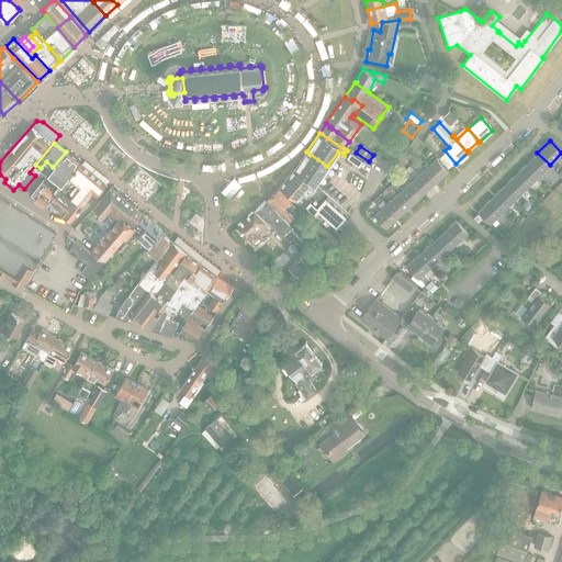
[(69,178),(80,163),(66,152),(53,167),(63,175),(56,183),(60,188),(69,178)]
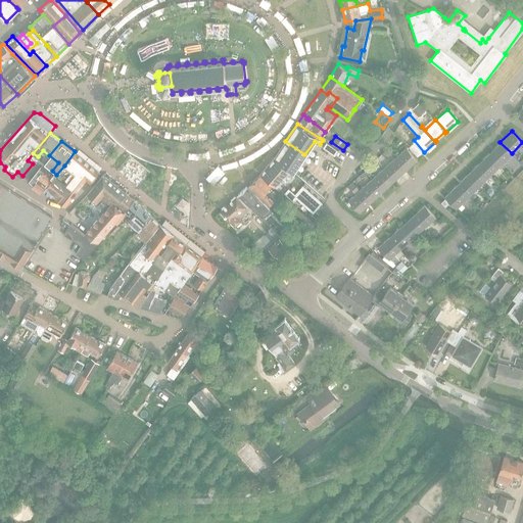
[(292,172),(304,154),(285,141),(274,157),(289,171),(290,170),(292,172)]
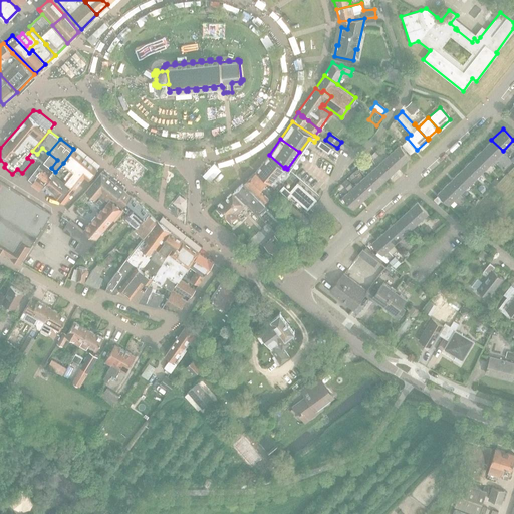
[(492,162),(503,151),(491,140),(481,150),(492,162)]
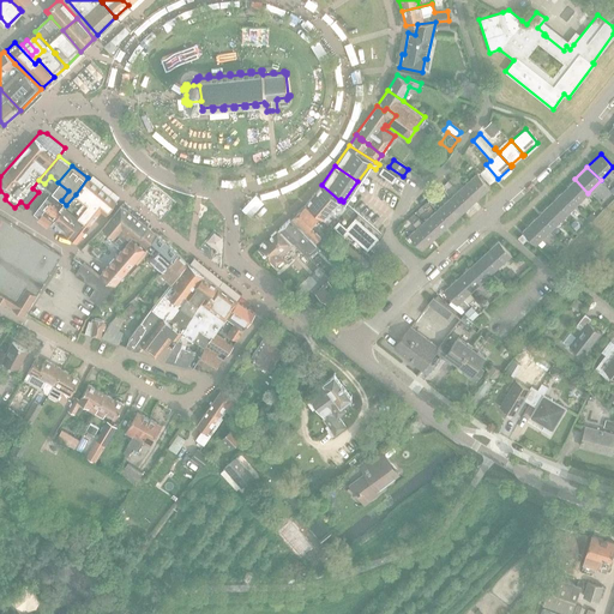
[(463,186),(475,200),(489,187),(476,173),(463,186)]
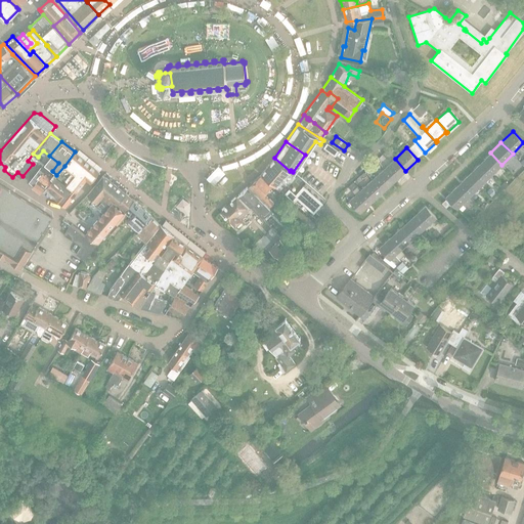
[(382,154),(388,160),(392,156),(387,149),(382,154)]
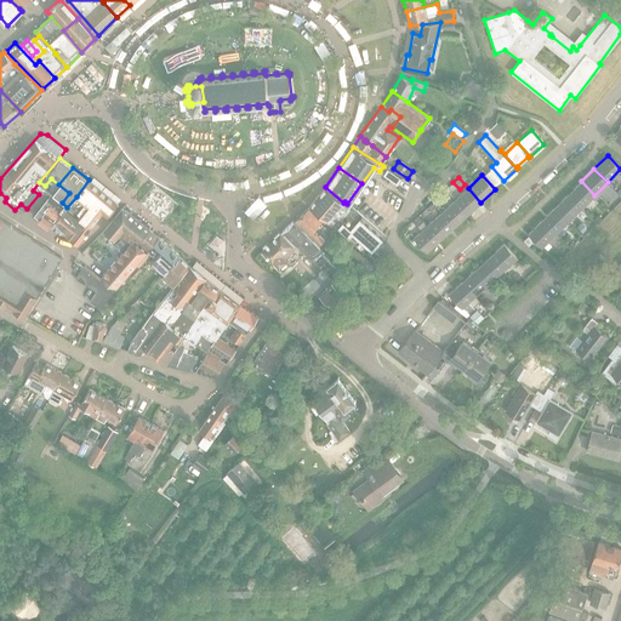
[(62,212),(56,220),(57,221),(55,223),(67,233),(66,234),(78,243),(90,227),(102,212),(107,216),(118,204),(89,180),(77,197),(67,208),(62,212)]
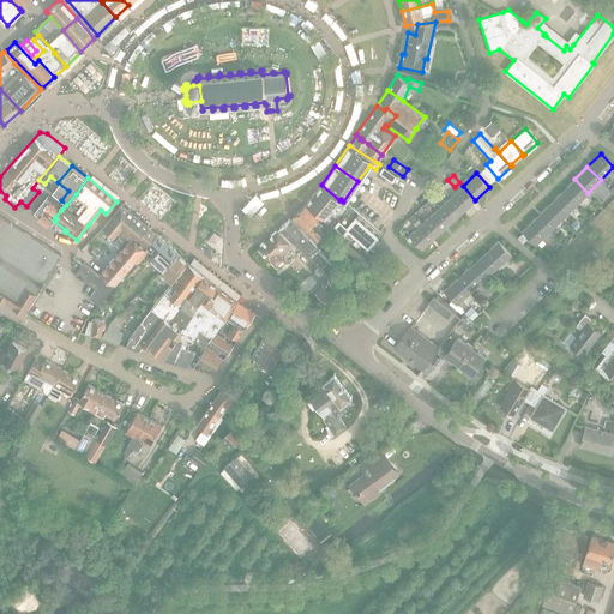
[(575,205),(588,193),(575,179),(561,192),(575,205)]
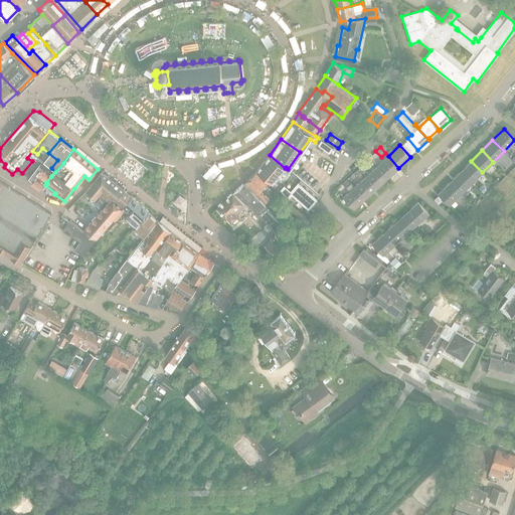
[(272,183),(285,168),(270,155),(256,170),(272,183)]
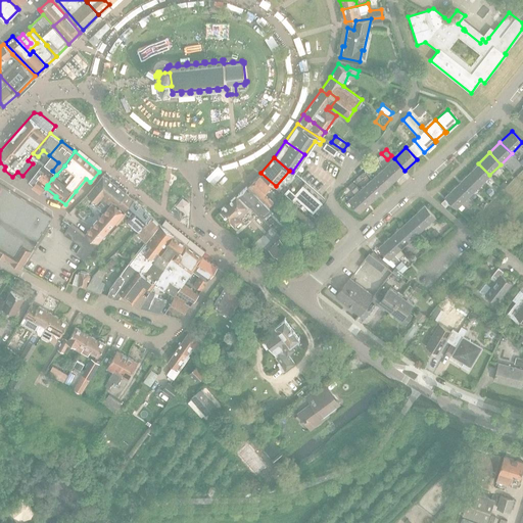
[(393,181),(405,171),(394,158),(382,169),(393,181)]
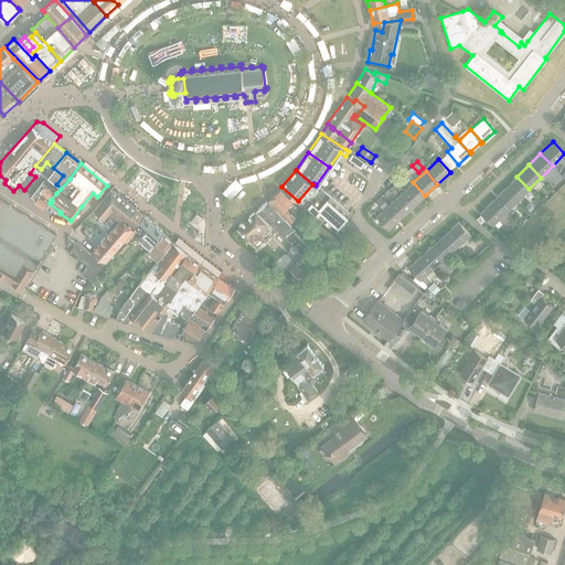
[(516,201),(529,189),(516,177),(504,189),(516,201)]
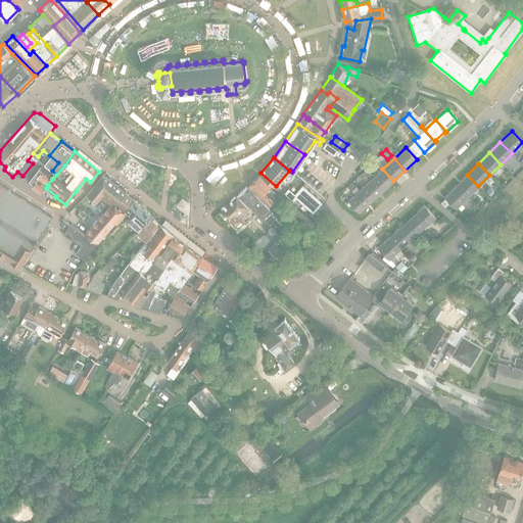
[(382,191),(393,181),(382,169),(371,179),(382,191)]
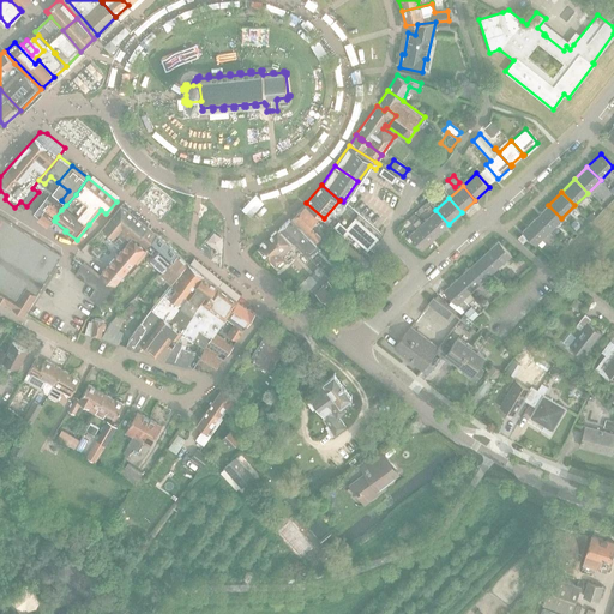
[(55,217),(61,210),(50,202),(37,220),(47,227),(55,217)]
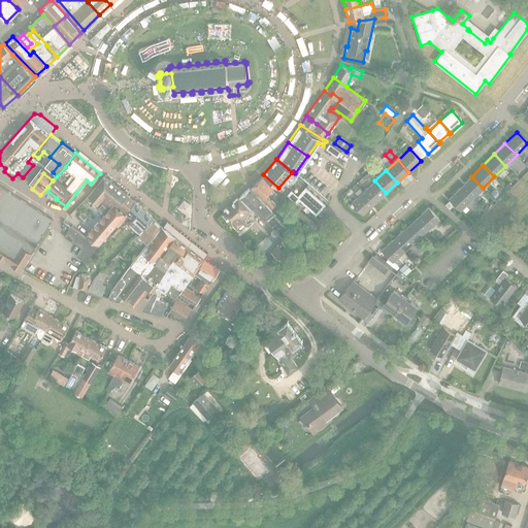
[(127,195),(104,175),(88,195),(96,202),(94,204),(96,206),(97,205),(98,206),(94,210),(102,216),(86,235),(100,248),(126,217),(117,207),(127,195)]
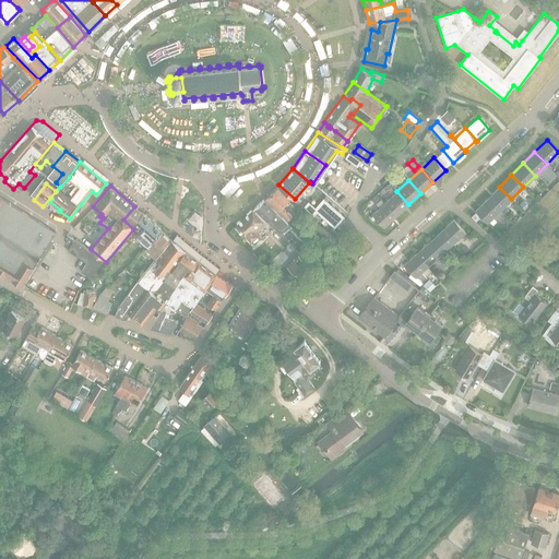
[(277,210),(287,219),(292,216),(282,206),(288,199),(277,187),(265,197),(277,210)]
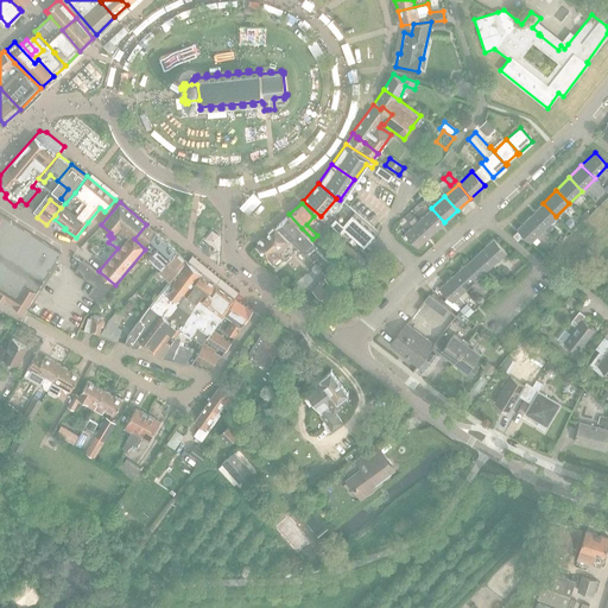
[(543,229),(556,216),(543,203),(530,215),(543,229)]
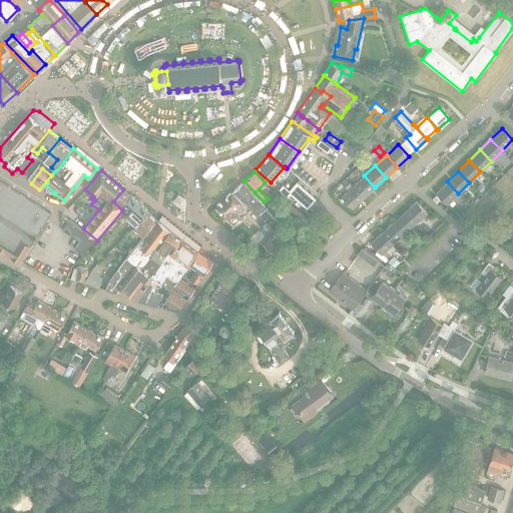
[(364,197),(375,187),(364,175),(353,185),(364,197)]
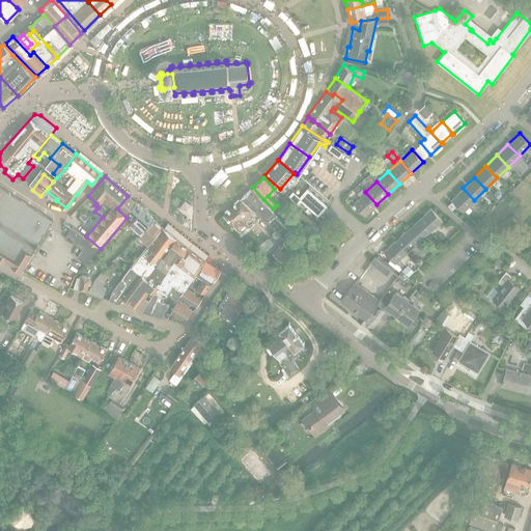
[(0,258),(21,272),(53,220),(0,187),(0,258)]
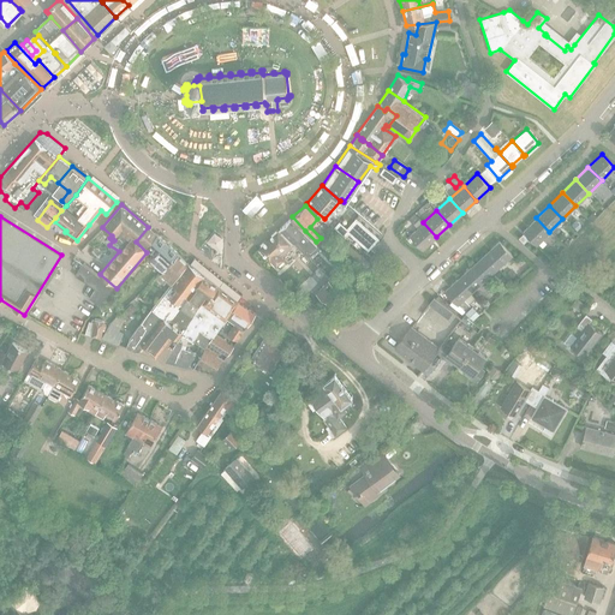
[(536,245),(549,232),(536,218),(523,231),(524,232),(518,238),(524,243),(529,237),(536,245)]
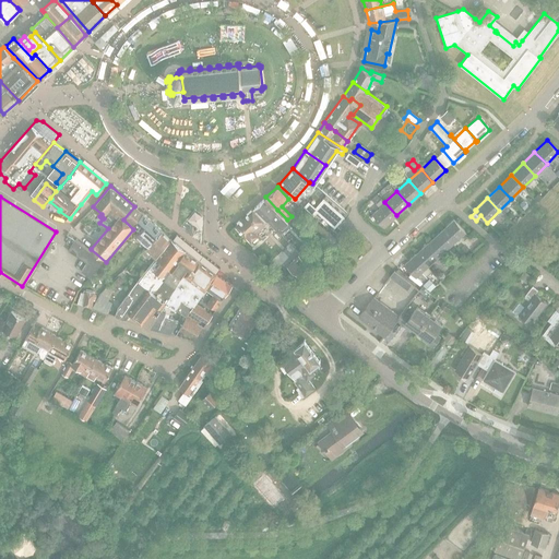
[(254,207),(266,221),(278,232),(282,228),(283,229),(288,223),(276,212),(263,200),(254,207)]
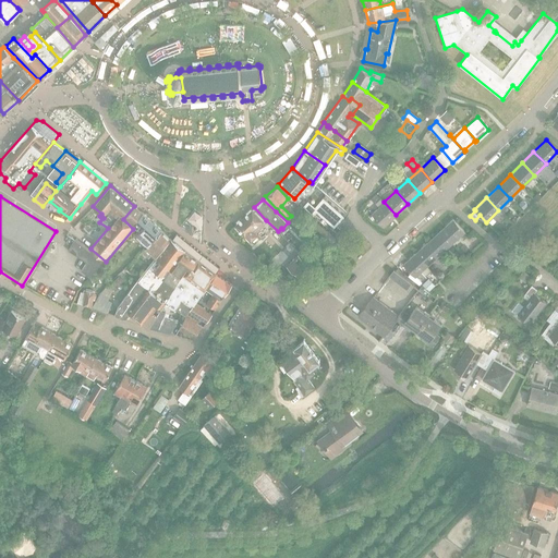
[(300,207),(305,213),(311,207),(305,202),(300,207)]
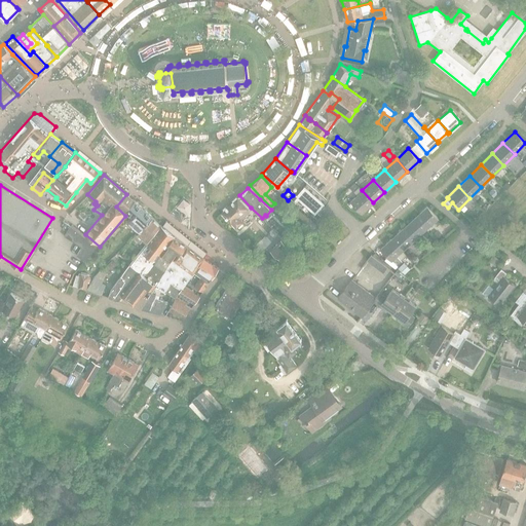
[(362,214),(373,202),(362,190),(350,201),(362,214)]
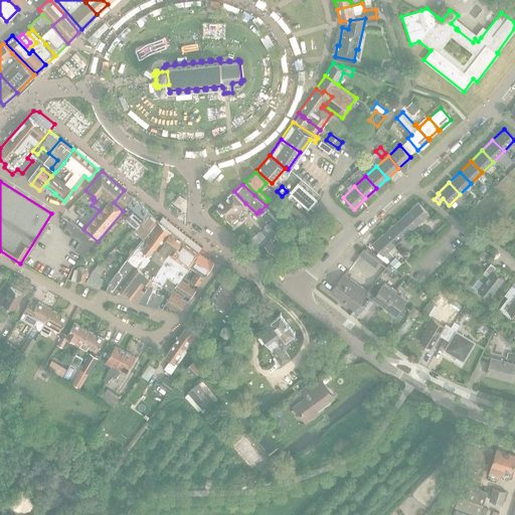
[(132,197),(124,190),(114,202),(123,211),(124,212),(126,209),(123,207),(132,197)]
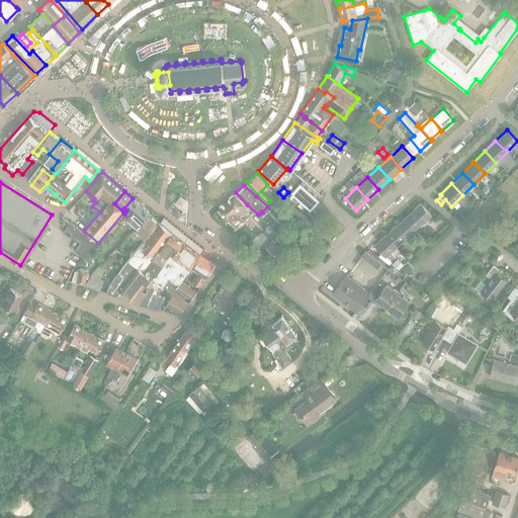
[(245,206),(247,204),(236,192),(218,209),(227,220),(228,219),(233,224),(239,218),(237,216),(246,207),(245,206)]
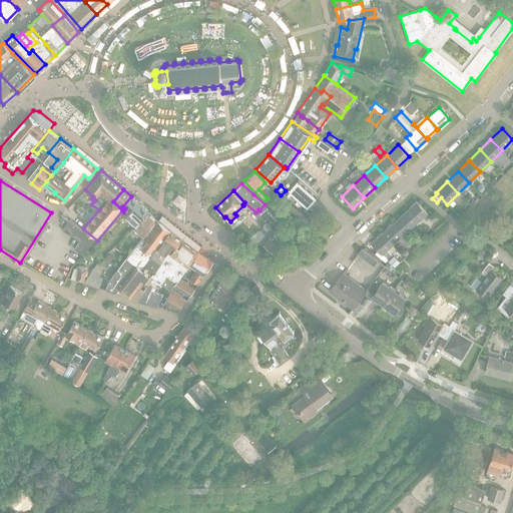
[(136,224),(148,211),(131,196),(122,206),(125,208),(128,210),(127,212),(128,214),(126,216),(136,224)]
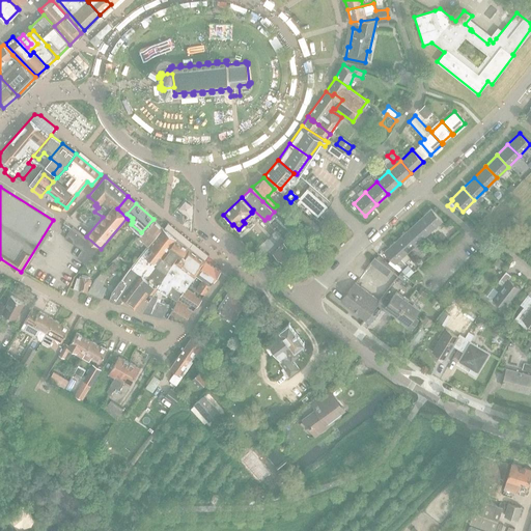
[(302,211),(309,218),(314,212),(306,205),(302,211)]
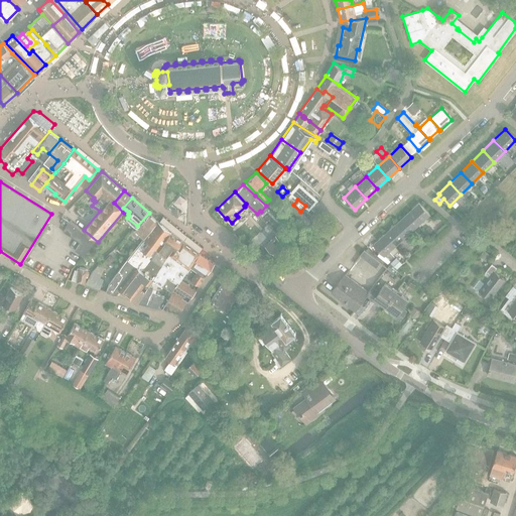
[(407,213),(417,225),(429,214),(418,202),(407,213)]
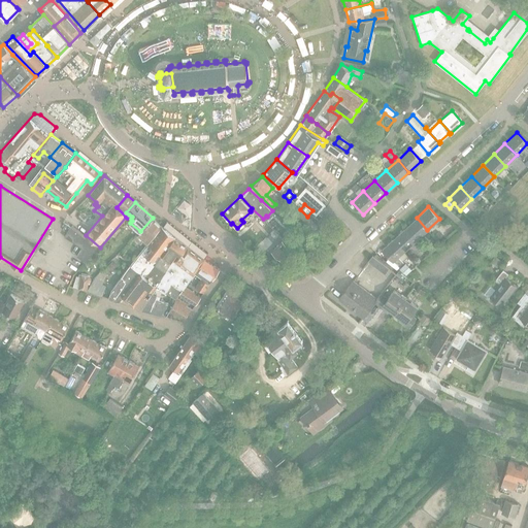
[(308,218),(307,217),(300,209),(296,215),(305,222),(308,218)]
